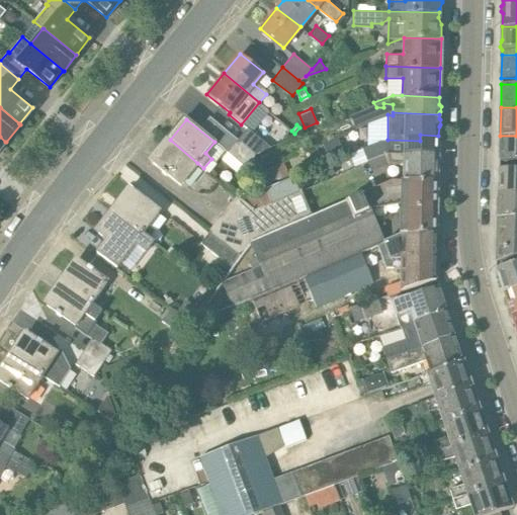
[(268,148),(270,147),(247,127),(237,139),(254,153),(255,152),(268,148)]
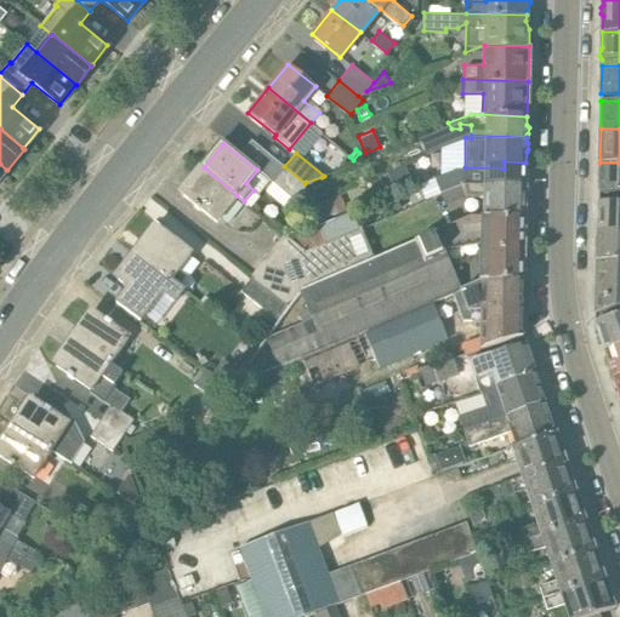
[(441,192),(462,182),(525,184),(525,163),(504,161),(504,169),(465,167),(454,167),(433,175),(441,192)]
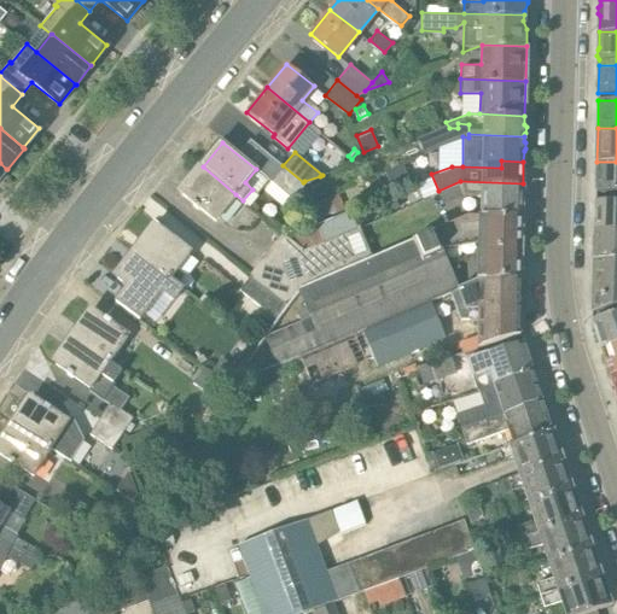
[(616,162),(597,162),(595,192),(616,192),(616,162)]
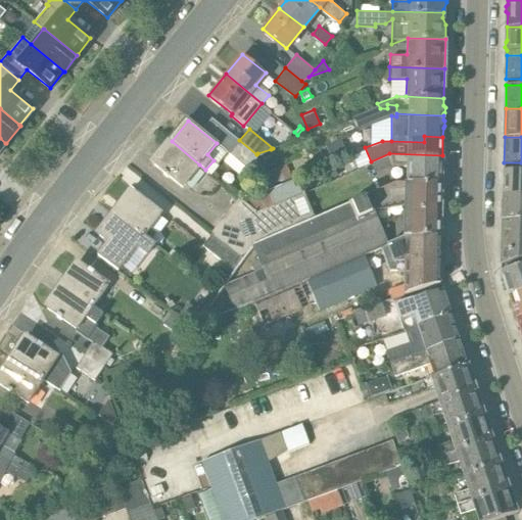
[(325,145),(330,156),(345,150),(340,138),(325,145)]
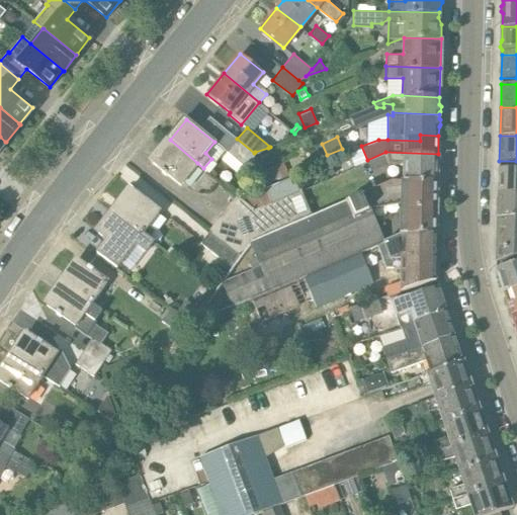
[(254,153),(237,139),(227,151),(244,165),(254,153)]
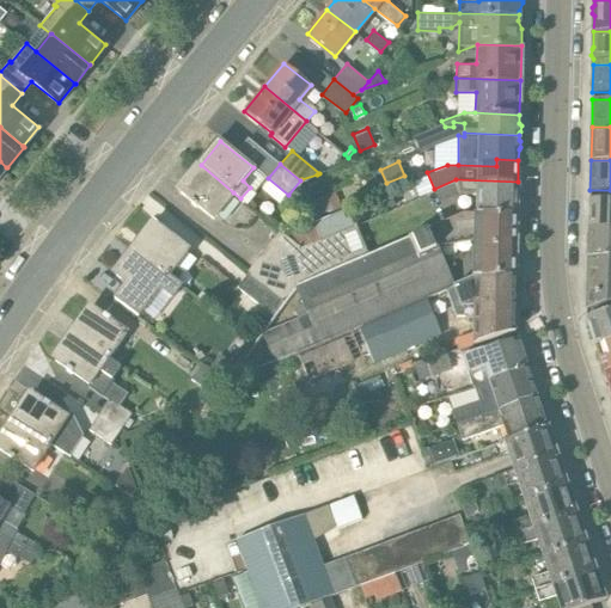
[(233,192),(201,165),(179,191),(213,217),(233,192)]
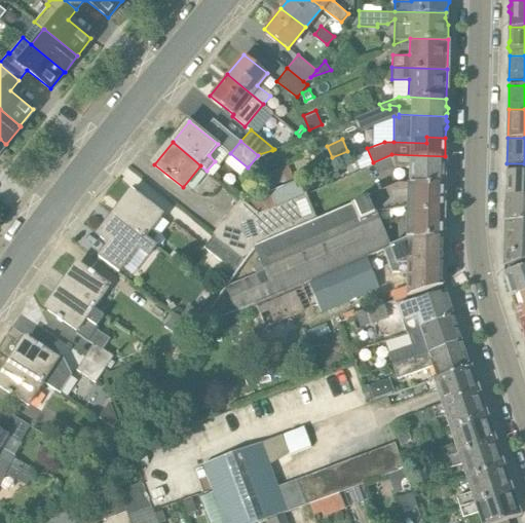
[(409,182),(444,183),(445,156),(391,154),(373,162),(377,173),(395,165),(410,166),(409,182)]
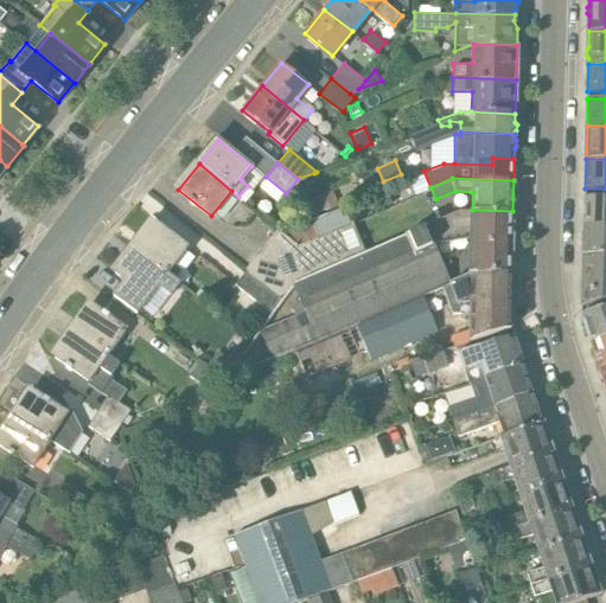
[(299,201),(300,218),(338,203),(335,196),(331,187),(299,201)]
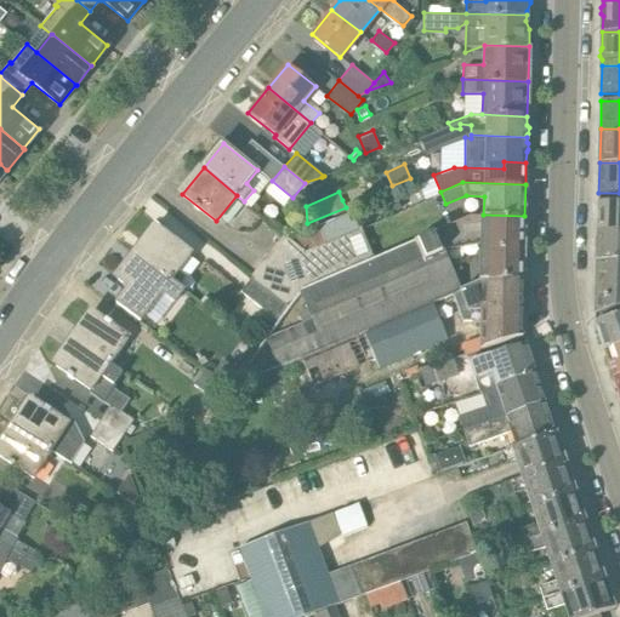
[(619,203),(598,201),(597,230),(619,230),(619,203)]
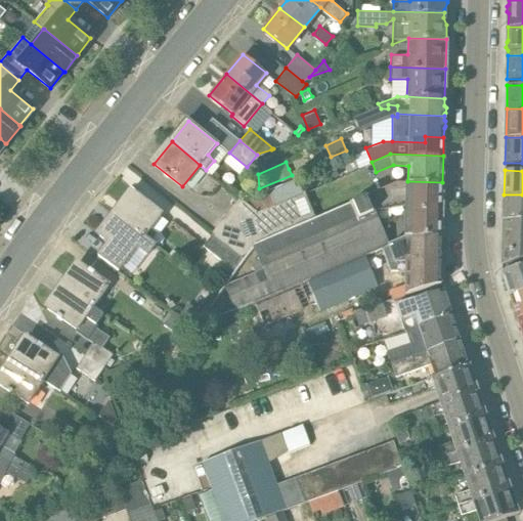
[(253,243),(253,244),(259,258),(251,262),(255,271),(225,285),(235,309),(253,301),(362,254),(382,246),(388,243),(372,204),(388,197),(407,198),(407,208),(442,208),(442,182),(407,181),(397,181),(315,216),(253,243)]
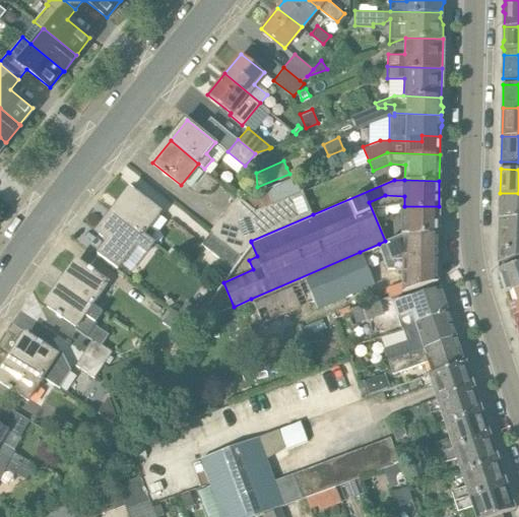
[(242,196),(240,198),(254,208),(271,202),(266,188),(265,187),(242,196)]
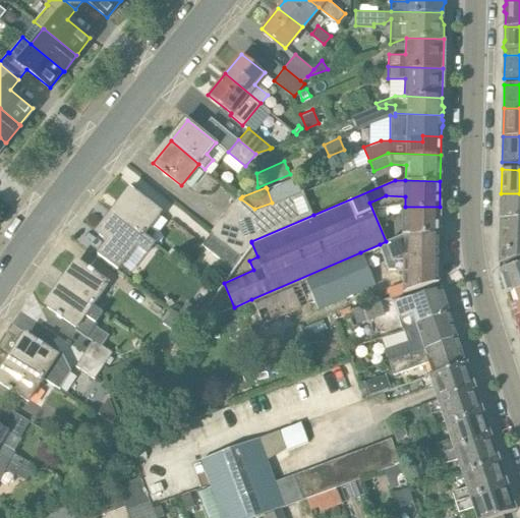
[(130,189),(115,211),(143,232),(160,211),(130,189)]
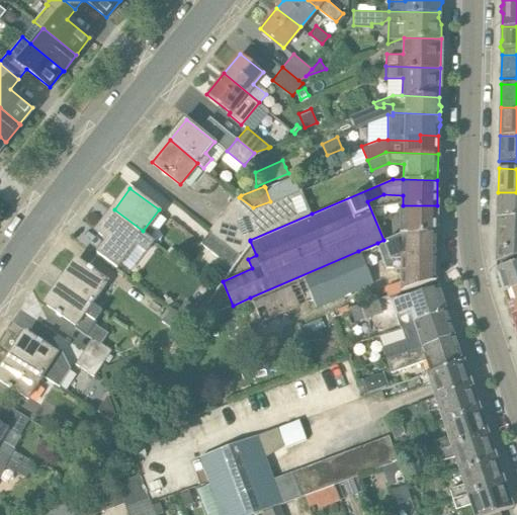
[(210,230),(241,253),(250,241),(250,240),(312,213),(300,189),(270,201),(253,207),(239,197),(237,195),(210,230)]
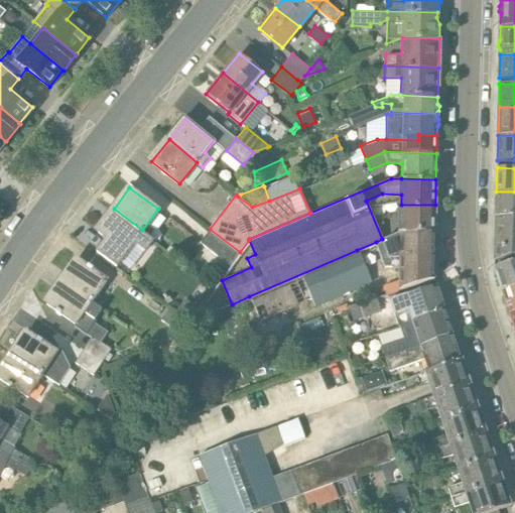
[(514,191),(496,191),(495,219),(514,219),(514,191)]
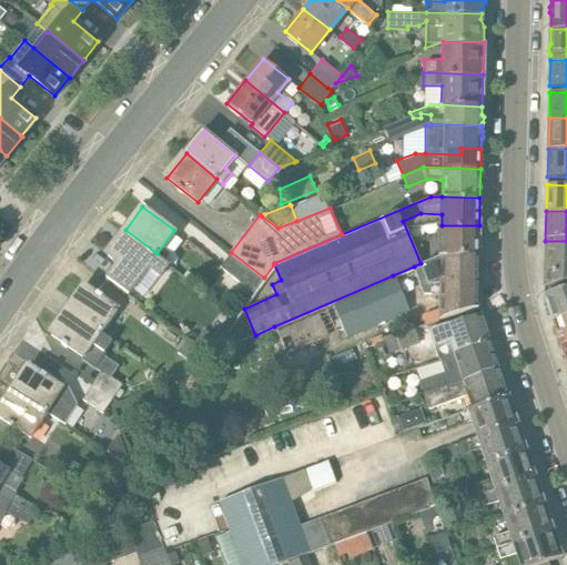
[(479,225),(442,225),(442,242),(442,253),(478,254),(478,242),(479,225)]
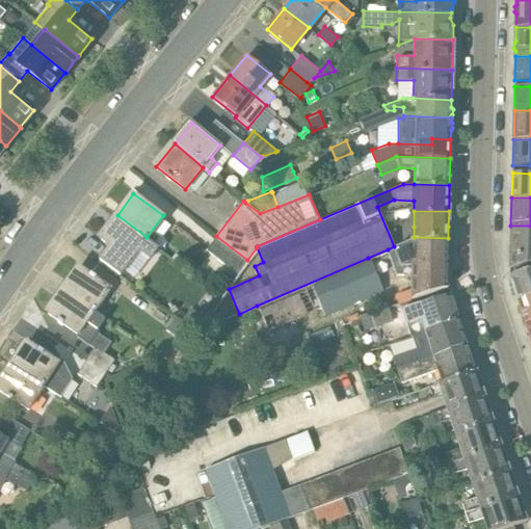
[(158,245),(147,237),(117,215),(100,238),(109,245),(99,260),(118,274),(137,249),(149,258),(158,245)]
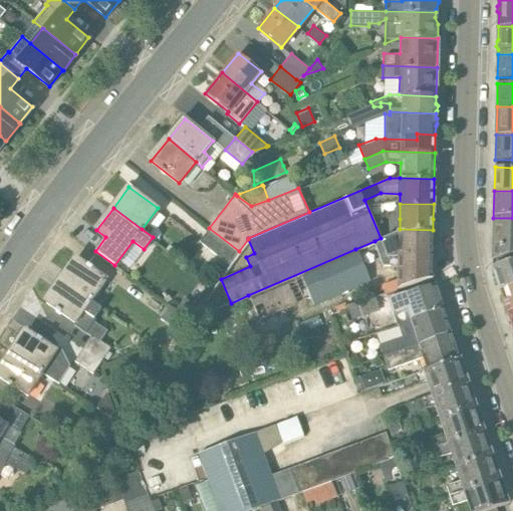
[(512,218),(493,218),(492,260),(512,253),(512,218)]
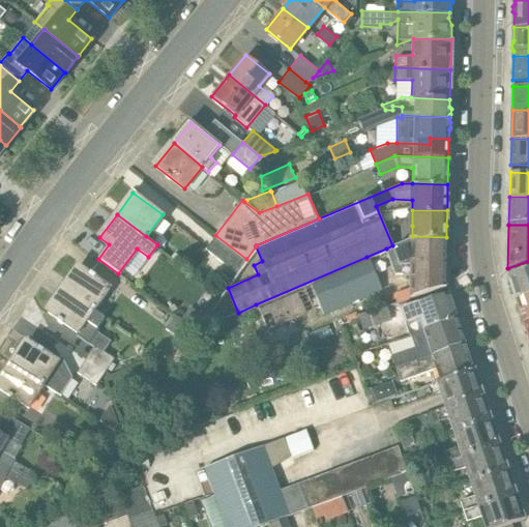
[(246,259),(215,235),(206,247),(236,271),(246,259)]
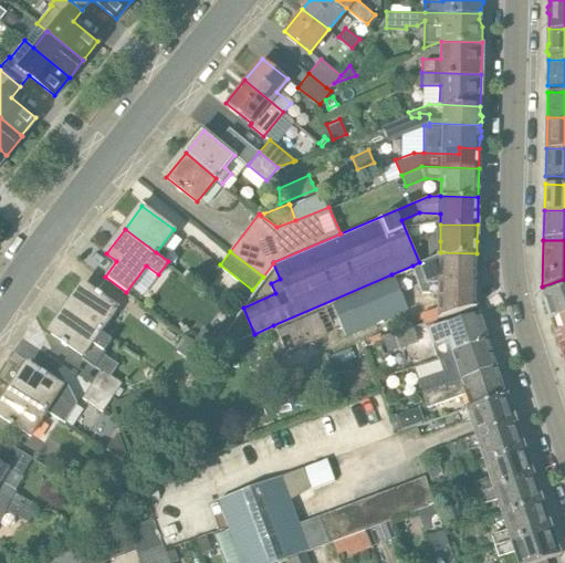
[(419,262),(412,266),(417,278),(477,279),(477,253),(440,252),(428,258),(419,262)]
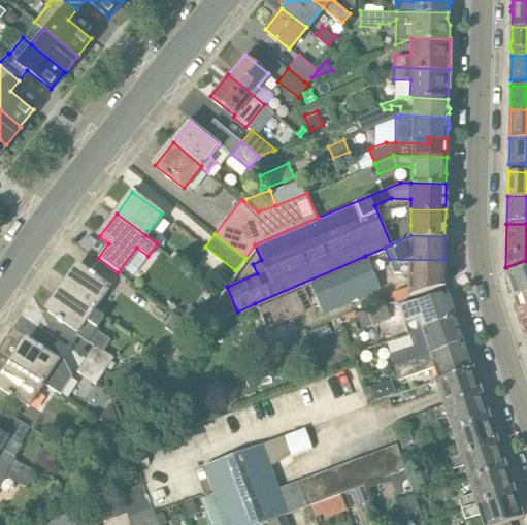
[(173,250),(169,255),(175,259),(178,255),(173,250)]
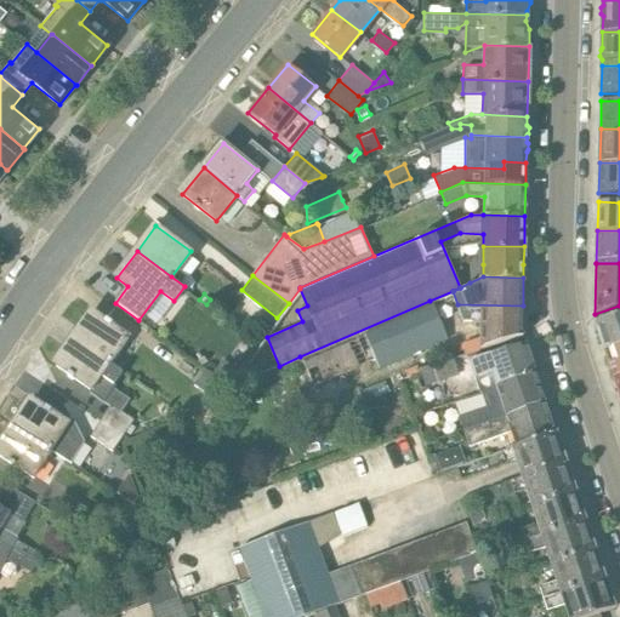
[(430,301),(300,356),(312,384),(320,410),(353,398),(342,371),(376,356),(380,363),(444,335),(430,301)]
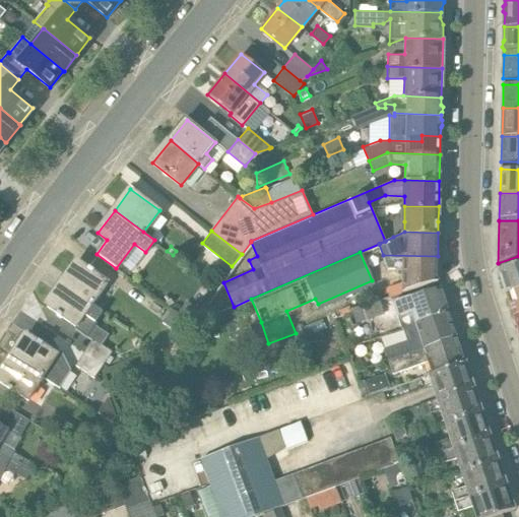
[(438,256),(383,255),(386,266),(393,265),(403,265),(403,281),(387,287),(389,295),(402,291),(437,280),(438,256)]
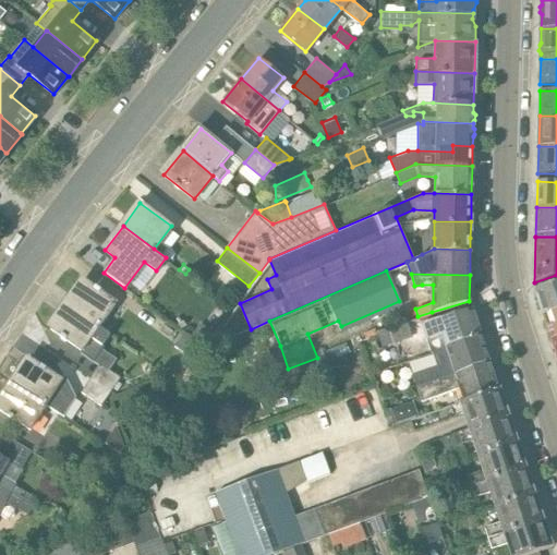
[(67,303),(98,325),(114,302),(83,280),(67,303)]
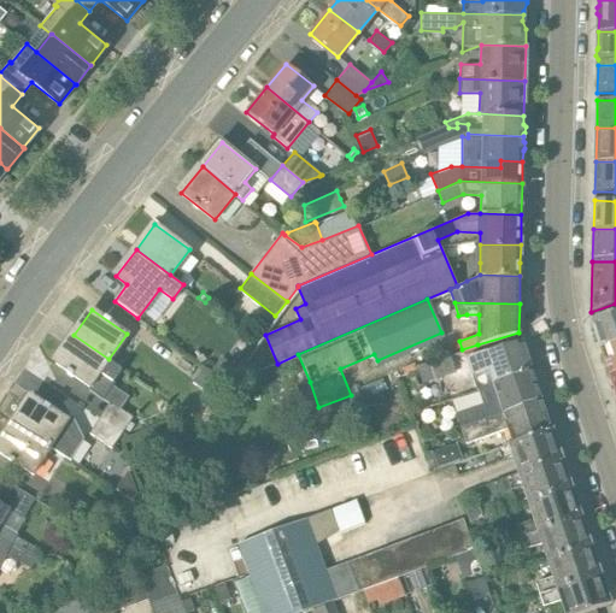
[(615,311),(591,320),(599,348),(615,342),(615,311)]
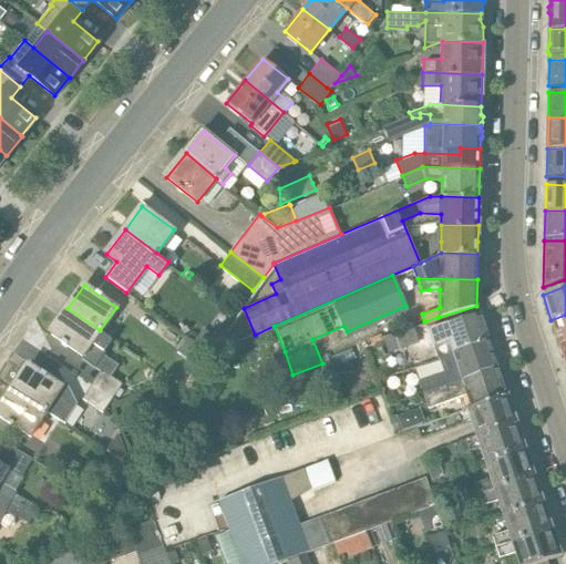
[(82,356),(93,365),(105,350),(103,349),(110,338),(100,330),(68,308),(50,332),(82,356)]
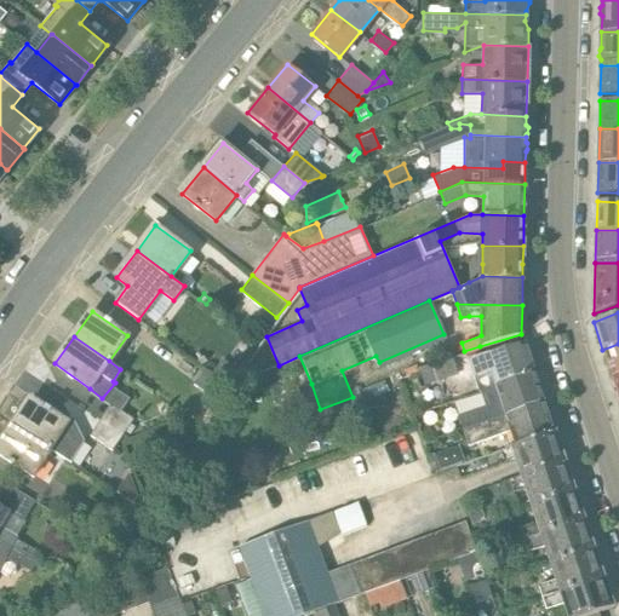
[(523,341),(456,363),(458,372),(470,367),(479,390),(479,391),(481,390),(533,370),(523,341)]
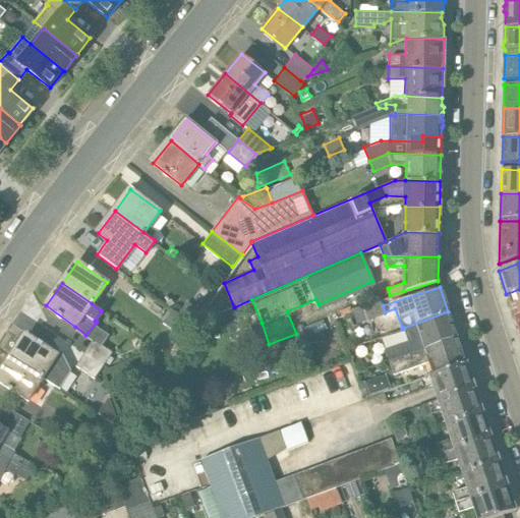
[(519,289),(506,294),(514,317),(519,314),(519,289)]
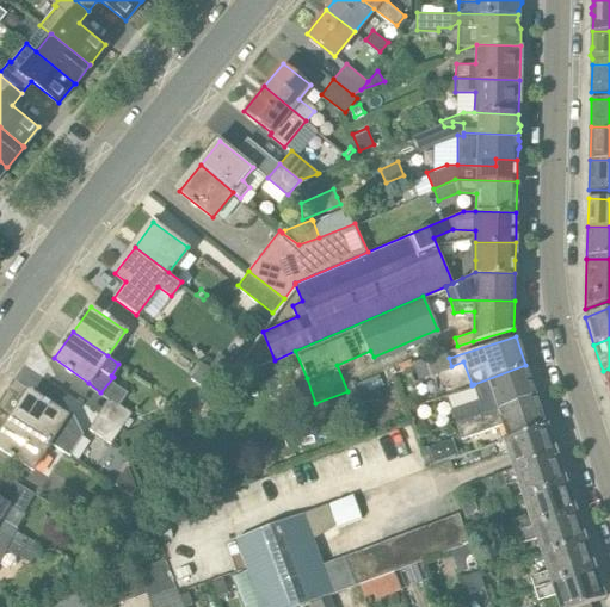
[(235,358),(221,348),(210,361),(225,372),(235,358)]
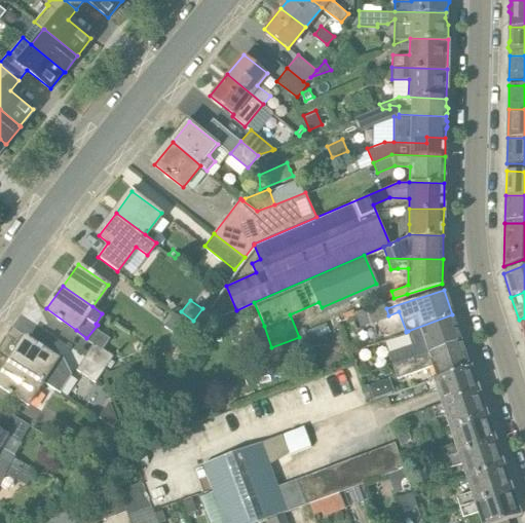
[(181,336),(190,324),(174,311),(164,324),(181,336)]
